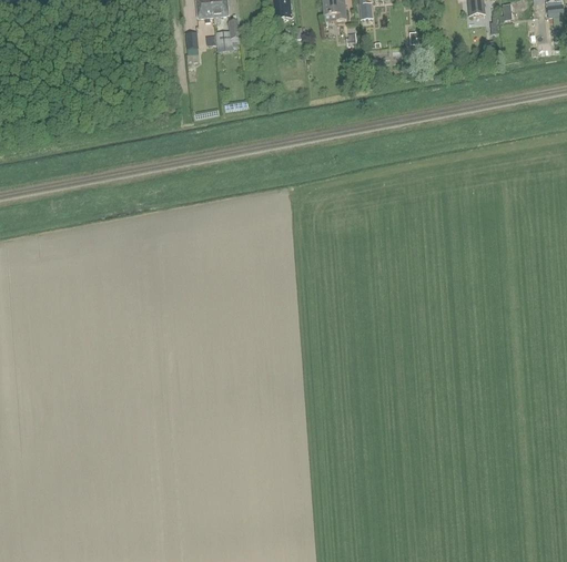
[(210,14),(212,14),(211,0),(194,0),(196,16),(204,16),(204,20),(210,19),(210,14)]
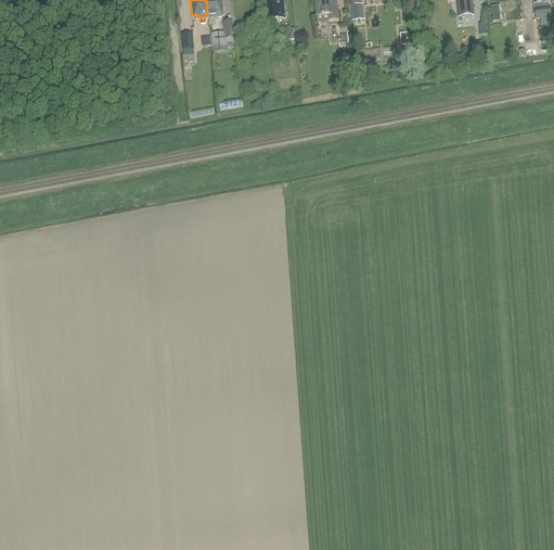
[(214,14),(222,13),(221,0),(206,0),(207,14),(207,20),(214,20),(214,14)]
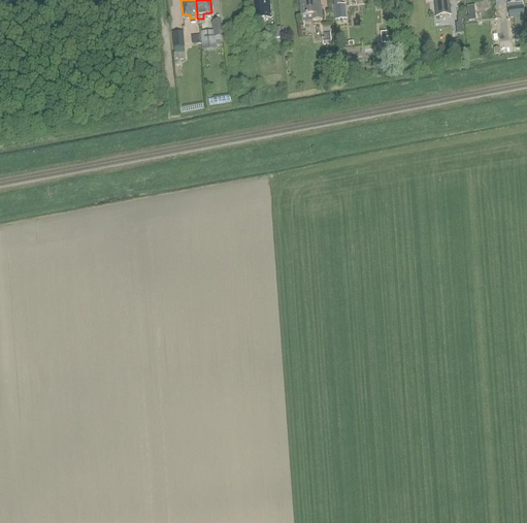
[(252,0),(254,15),(270,13),(269,0),(252,0)]
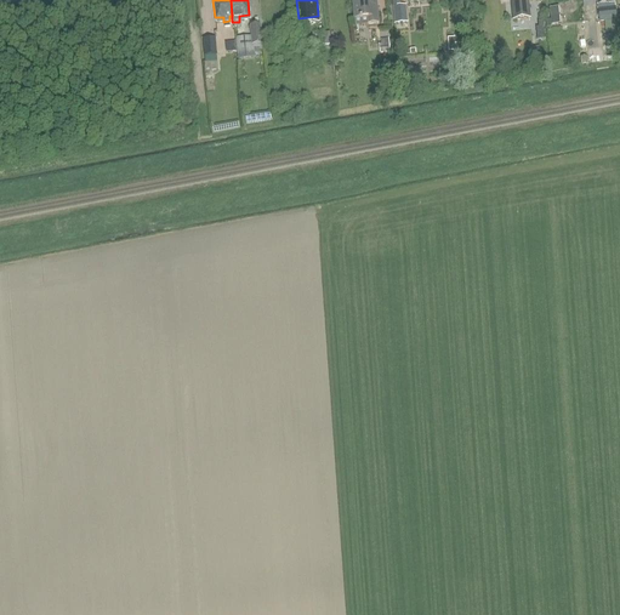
[(367,20),(377,18),(376,0),(369,0),(352,0),(353,15),(367,13),(367,20)]
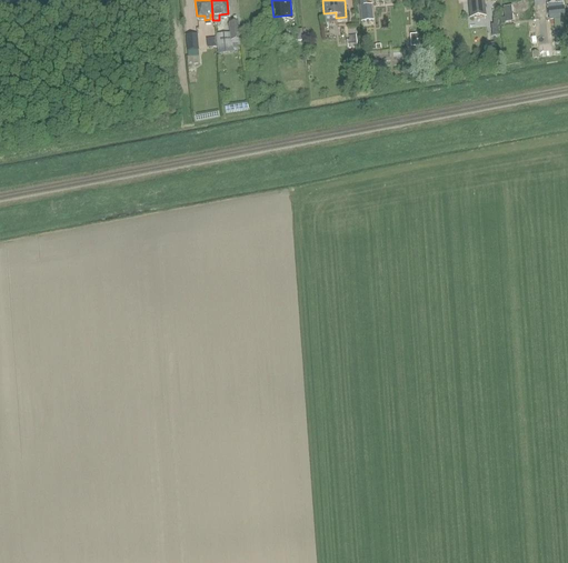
[(370,0),(358,1),(360,17),(372,16),(370,0)]
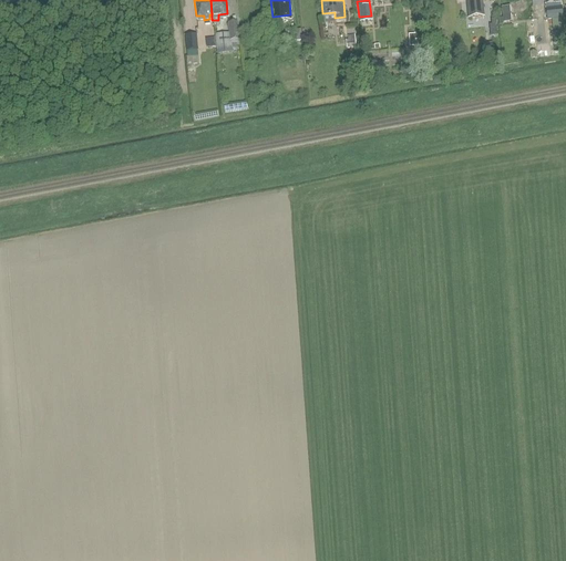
[(466,0),(467,11),(469,13),(484,12),(483,0),(466,0)]
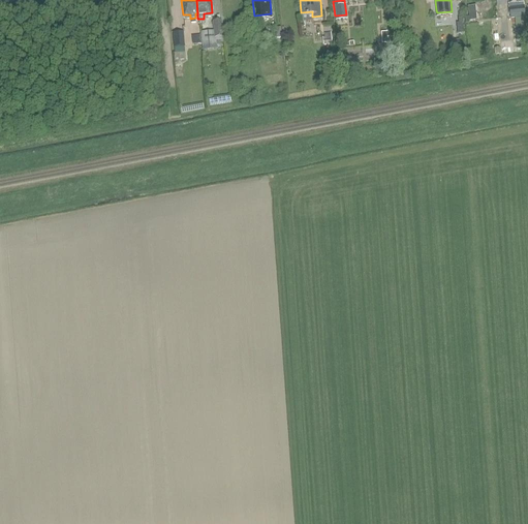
[(508,0),(510,14),(524,12),(523,2),(518,3),(517,0),(508,0)]
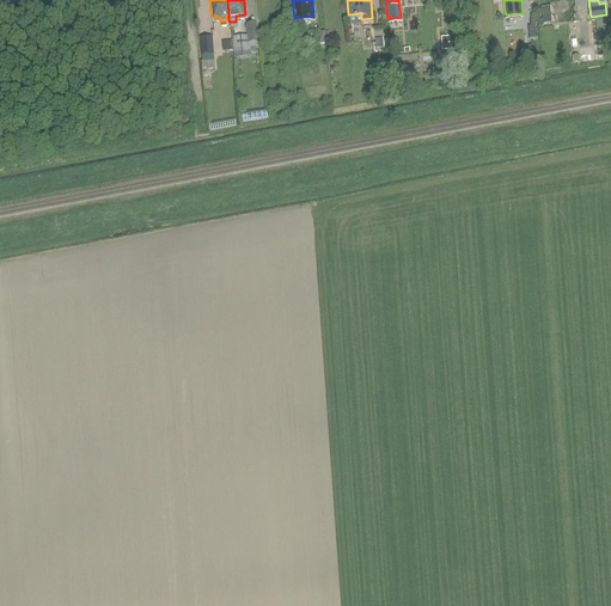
[(549,7),(541,8),(542,19),(550,18),(549,7)]
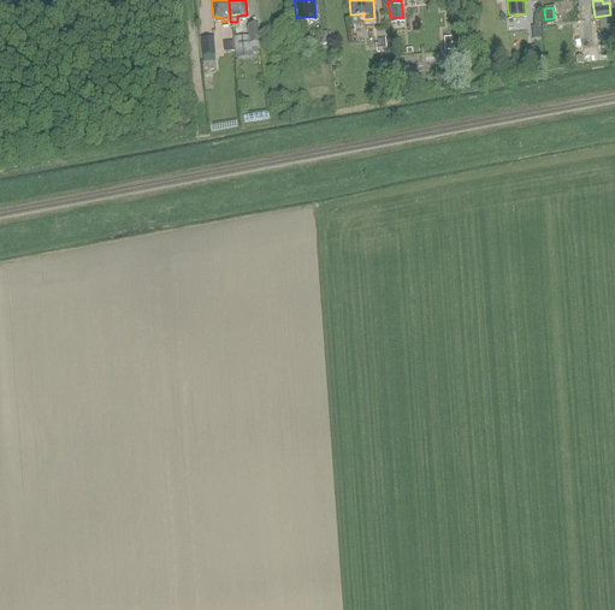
[(247,33),(231,34),(232,48),(258,46),(256,19),(246,19),(247,33)]
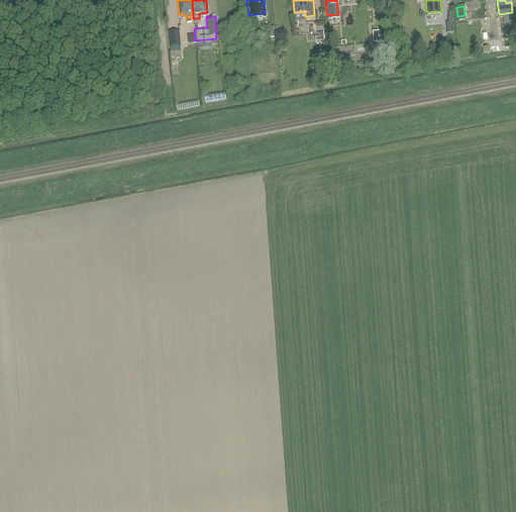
[(170,47),(180,47),(178,26),(168,27),(170,47)]
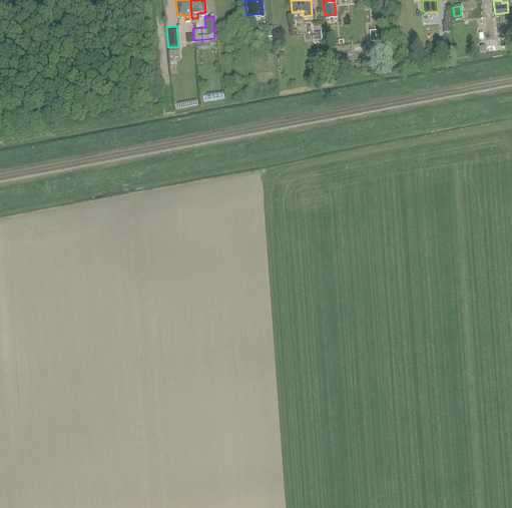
[(314,32),(312,33),(313,40),(321,39),(320,28),(314,29),(314,32)]
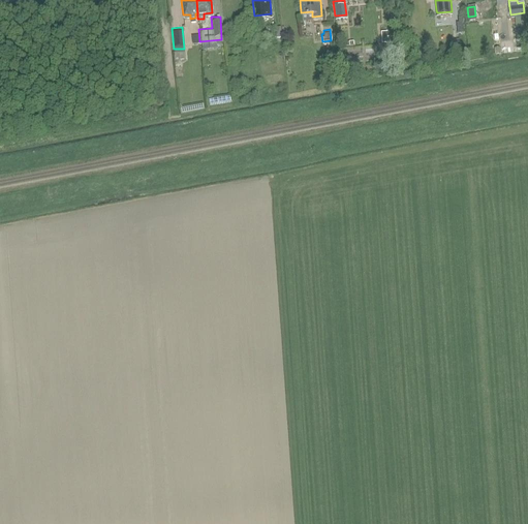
[(448,39),(453,50),(462,47),(458,35),(448,39)]
